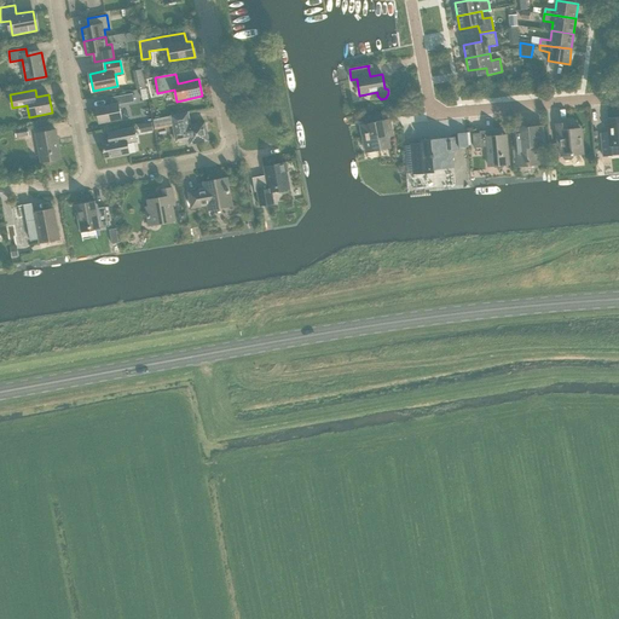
[(136,102),(133,93),(111,98),(113,105),(96,109),(98,123),(122,119),(119,104),(136,102)]
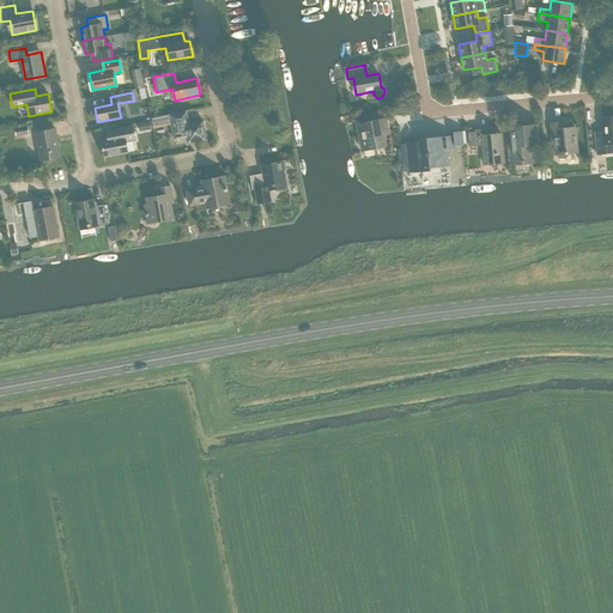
[(187,138),(188,144),(206,140),(202,121),(188,125),(187,120),(188,120),(186,111),(169,115),(175,140),(187,138)]
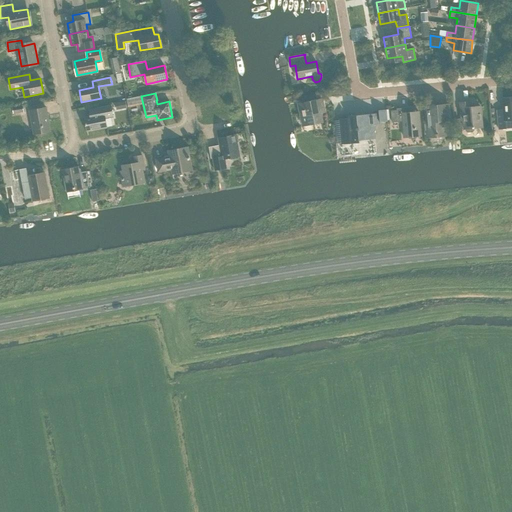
[(322,122),(320,108),(324,107),(322,99),(316,100),(315,94),(301,96),(302,103),(298,104),(303,126),(322,122)]
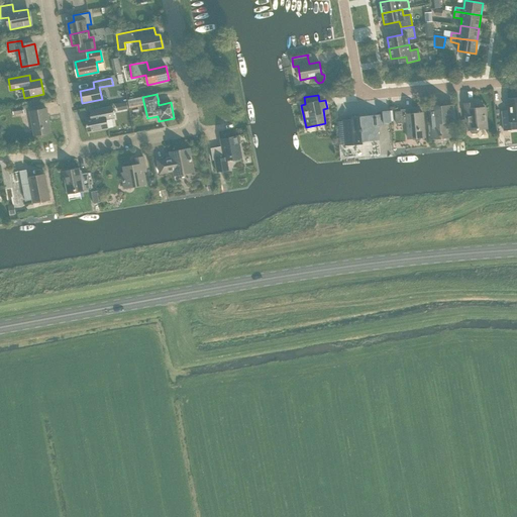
[(133,98),(127,100),(128,108),(138,106),(137,98),(133,98)]
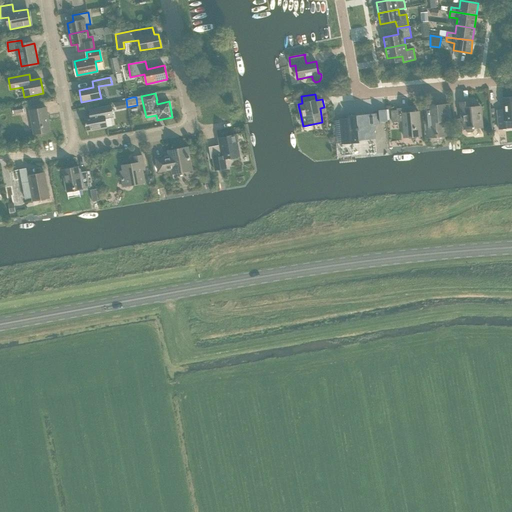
[(506,129),(505,121),(511,120),(511,97),(502,99),(503,110),(497,110),(498,129),(506,129)]
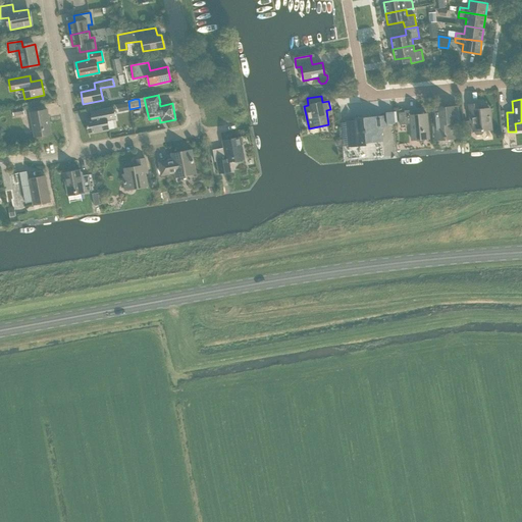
[(119,112),(129,110),(128,104),(118,106),(119,112)]
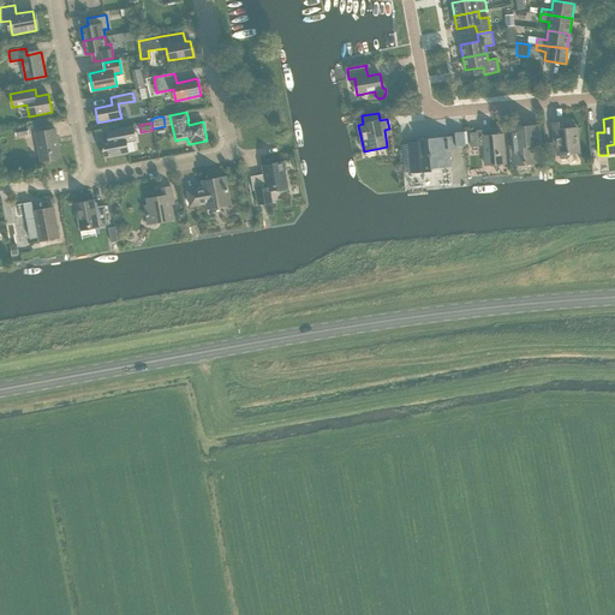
[(556,138),(559,155),(579,153),(577,127),(565,129),(565,123),(553,124),(554,138),(556,138)]
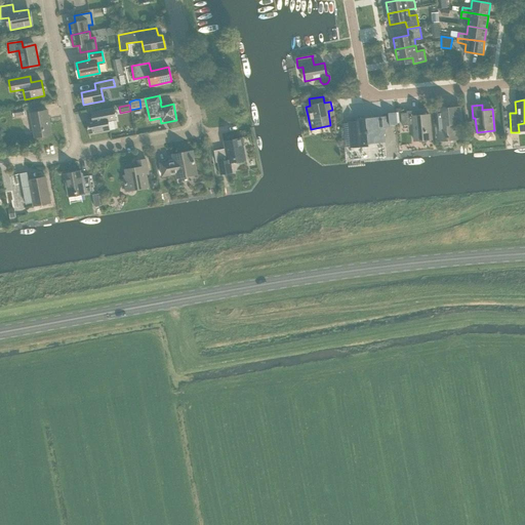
[(456,137),(454,125),(460,124),(459,107),(437,109),(438,119),(440,139),(456,137)]
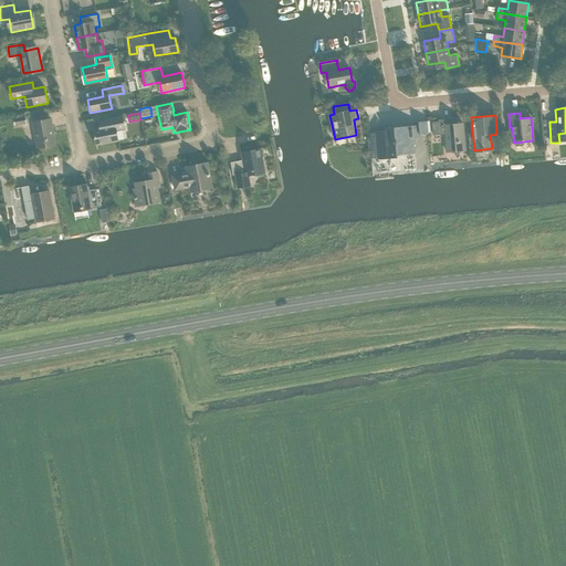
[(125,129),(123,116),(98,122),(100,128),(93,129),(96,146),(118,142),(116,130),(125,129)]
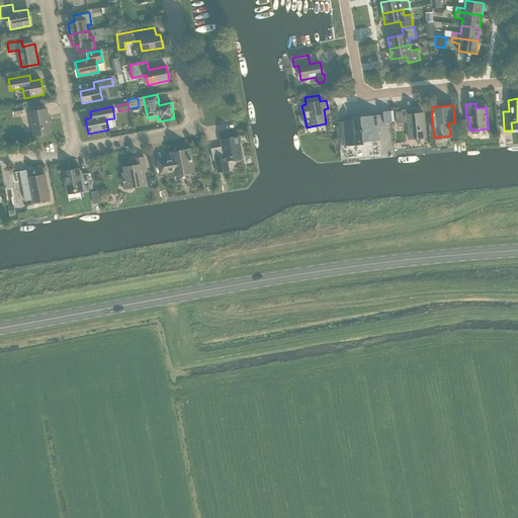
[(30,112),(34,136),(51,133),(47,108),(30,112)]
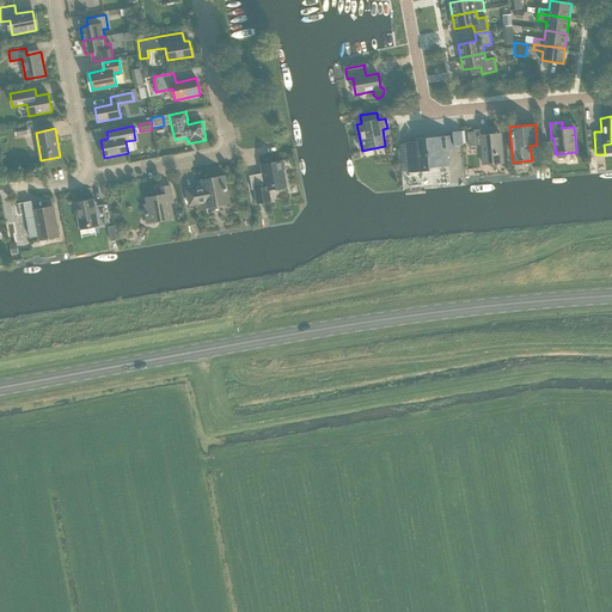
[(467,133),(469,147),(482,146),(483,164),(503,163),(501,134),(488,135),(487,129),(473,130),(475,132),(467,133)]
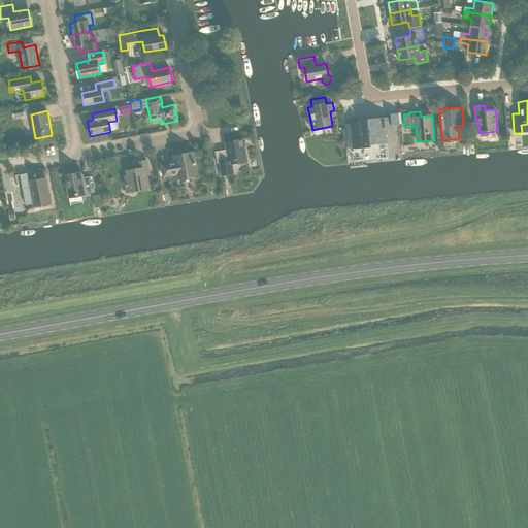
[(390,113),(391,117),(360,120),(360,123),(351,124),(353,150),(370,147),(370,144),(387,143),(386,129),(392,129),(392,126),(399,126),(398,113),(390,113)]
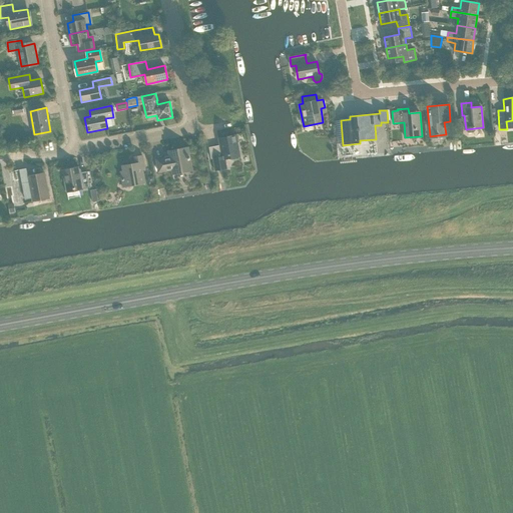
[(240,156),(237,142),(239,142),(237,134),(224,137),(225,140),(218,141),(219,145),(208,147),(211,159),(213,158),(215,170),(227,168),(226,165),(223,165),(222,159),(240,156)]
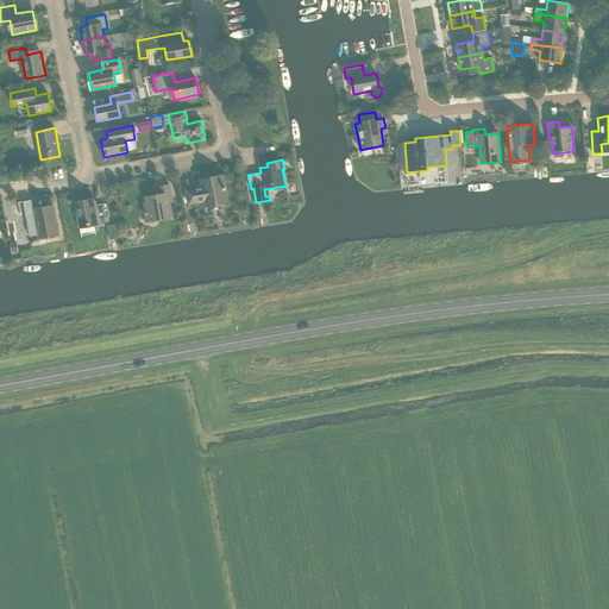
[(220,205),(219,199),(227,198),(223,175),(200,179),(201,187),(186,189),(188,205),(205,201),(206,207),(220,205)]
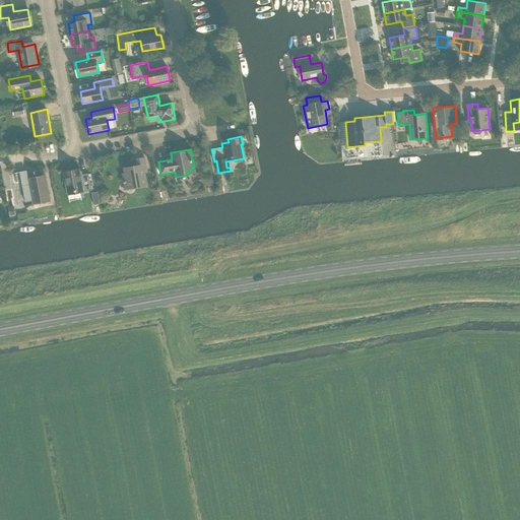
[(147,186),(144,172),(147,172),(144,157),(136,159),(137,166),(124,169),(125,174),(123,175),(123,174),(122,174),(125,190),(127,189),(127,187),(133,186),(133,188),(147,186)]
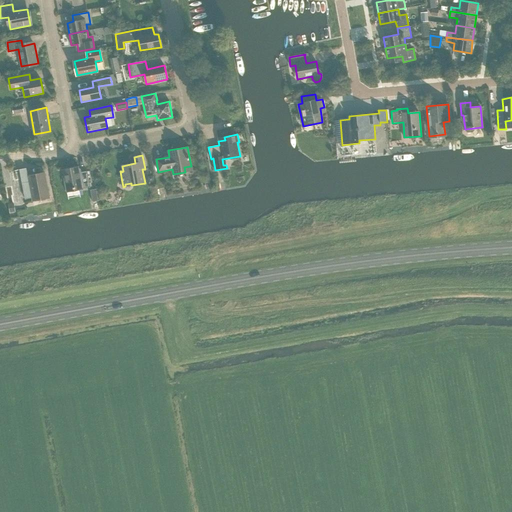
[(83,189),(90,187),(87,171),(80,172),(78,167),(63,169),(66,190),(82,187),(82,189),(83,189)]
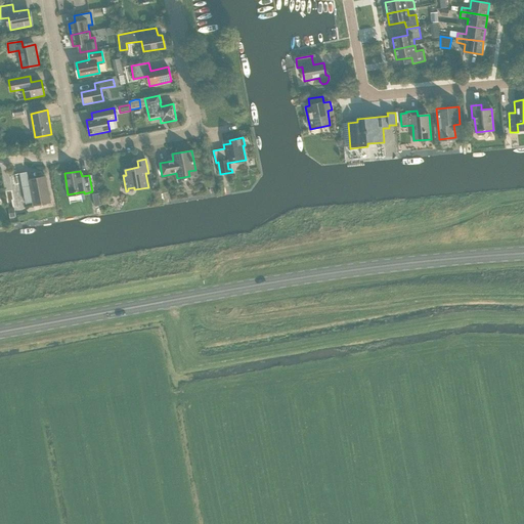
[(33,206),(51,202),(46,177),(29,180),(27,172),(19,173),(23,187),(30,186),(33,206)]
